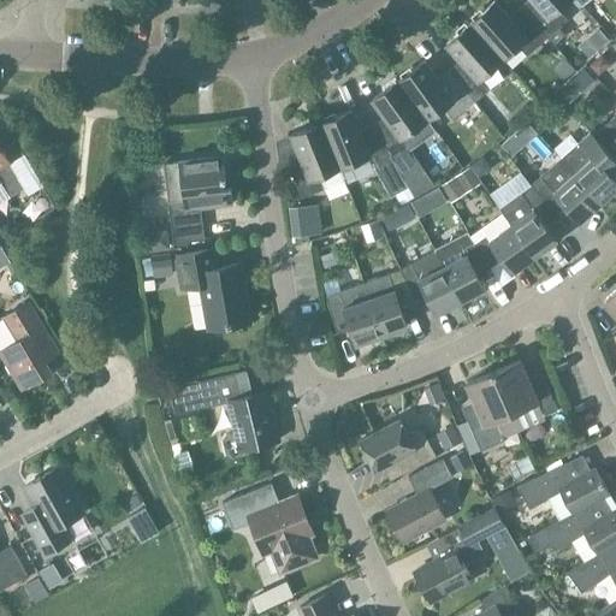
[(557,10),(567,0),(533,0),(534,1),(523,11),(548,37),(554,46),(566,35),(558,28),(567,19),(557,10)]
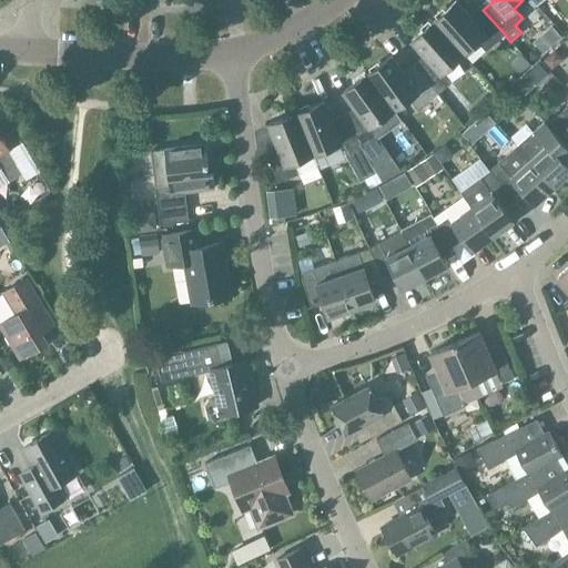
[(434,21),(463,53),(477,41),(486,51),(505,34),(483,10),(472,19),(456,1),(434,21)]
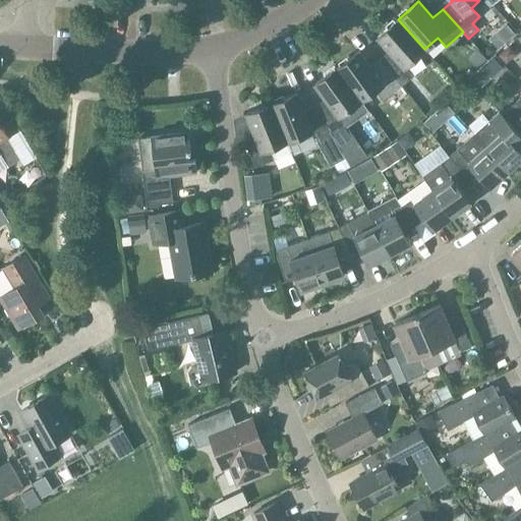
[(404,67),(424,49),(398,19),(378,37),(392,54),(383,62),(402,87),(412,76),(404,67)]
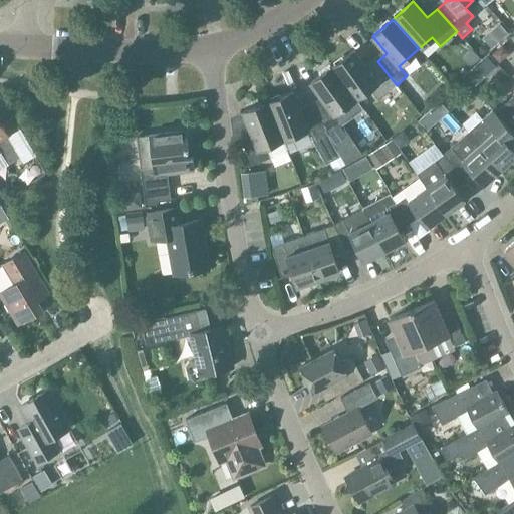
[(377,99),(397,85),(377,61),(367,68),(354,51),(332,66),(356,99),(369,89),(377,99)]
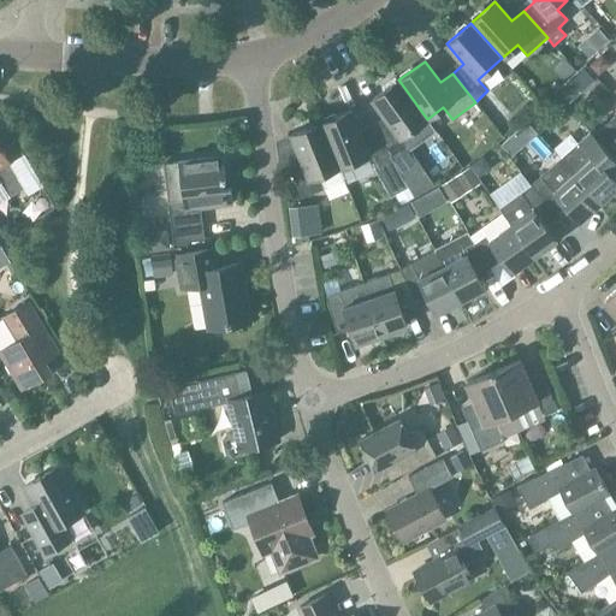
[(388,120),(375,129),(390,155),(392,161),(409,149),(408,148),(433,129),(427,119),(398,80),(372,99),(388,120)]
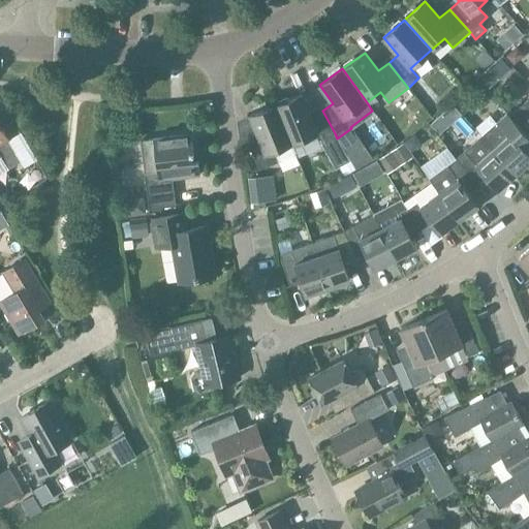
[(319,141),(335,133),(322,111),(310,116),(302,95),(276,105),(291,144),(296,153),(320,143),(319,141)]
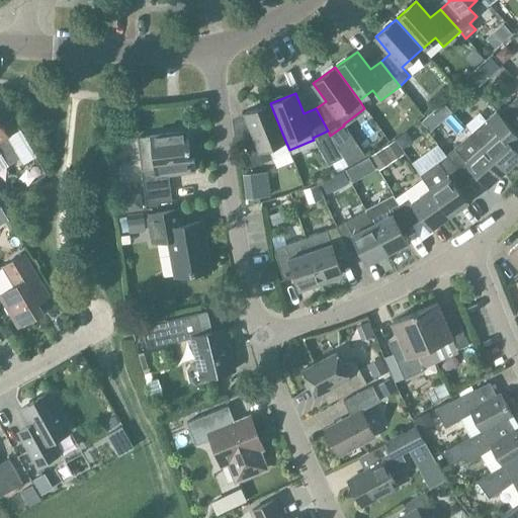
[(517,97),(500,113),(517,134),(517,97)]
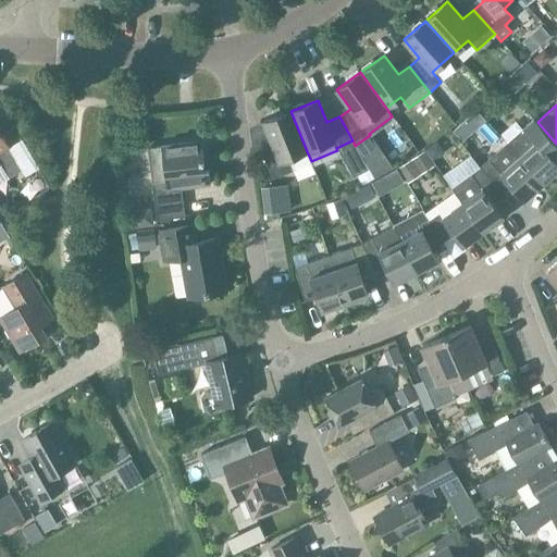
[(307,151),(291,111),(248,127),(249,153),(260,148),(273,178),(312,163),(311,161),(307,151)]
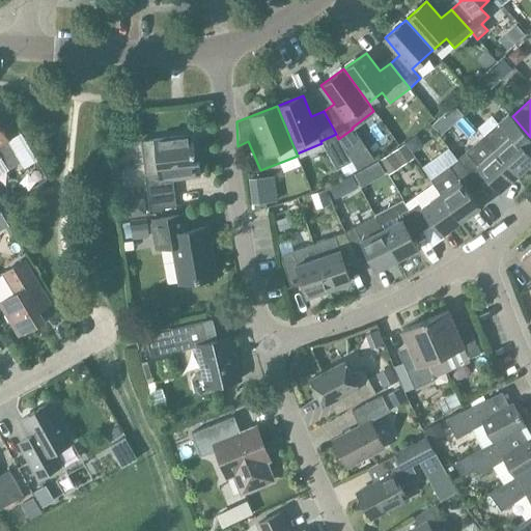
[(509,114),(483,137),(518,175),(530,163),(530,156),(526,149),(530,144),(530,137),(512,116),(509,114)]
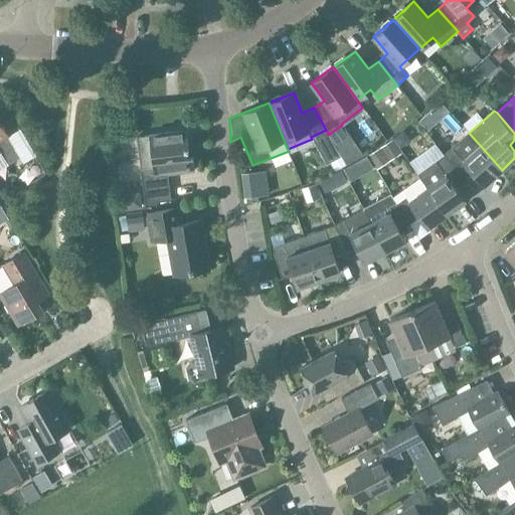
[(0,152),(1,152),(7,163),(22,154),(0,118),(0,152)]
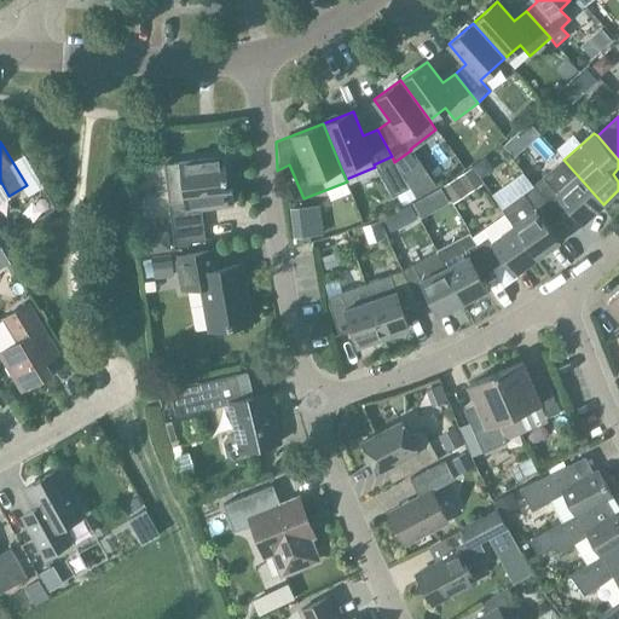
[(174,246),(206,242),(202,209),(235,204),(232,189),(225,190),(224,181),(227,181),(224,157),(165,165),(174,246)]
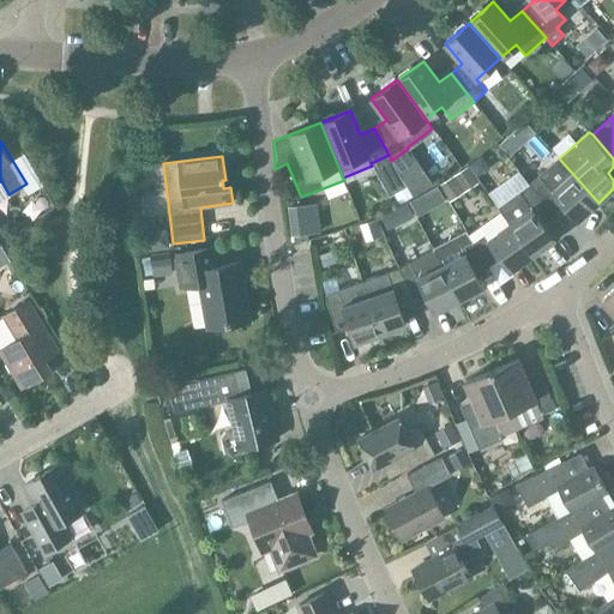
[(559,158),(529,185),(557,218),(567,209),(578,221),(599,203),(559,158)]
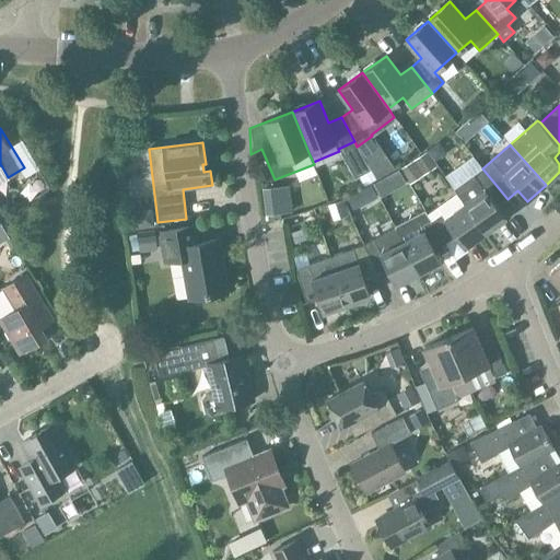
[(497,207),(508,199),(482,168),(454,189),(456,193),(465,205),(486,233),(505,219),(497,207)]
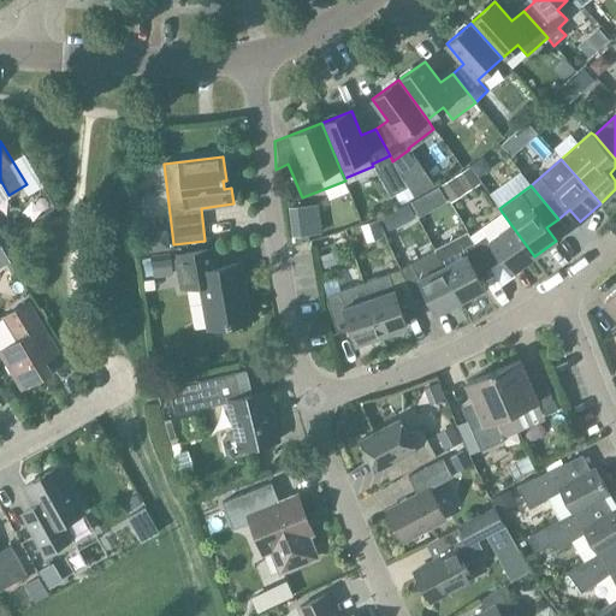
[(511,225),(502,212),(471,235),(474,242),(491,268),(503,259),(513,272),(534,256),(511,225)]
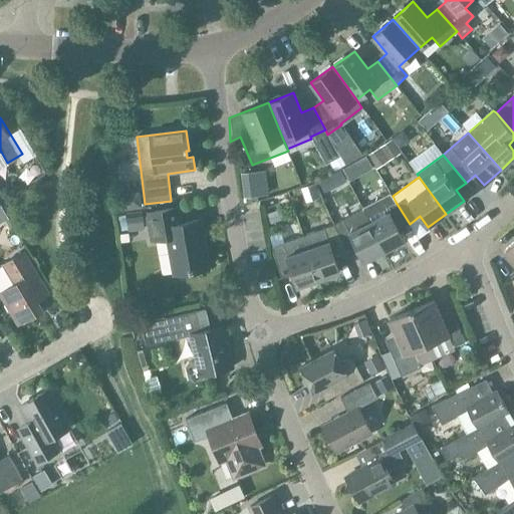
[(369,223),(384,251),(405,241),(398,229),(410,224),(396,202),(387,207),(389,212),(369,223)]
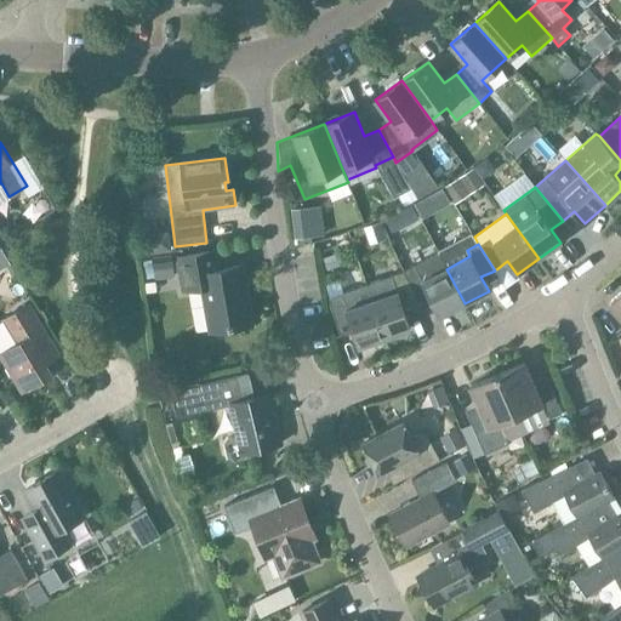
[(534,297),(554,285),(548,274),(575,258),(568,245),(519,273),(534,297)]
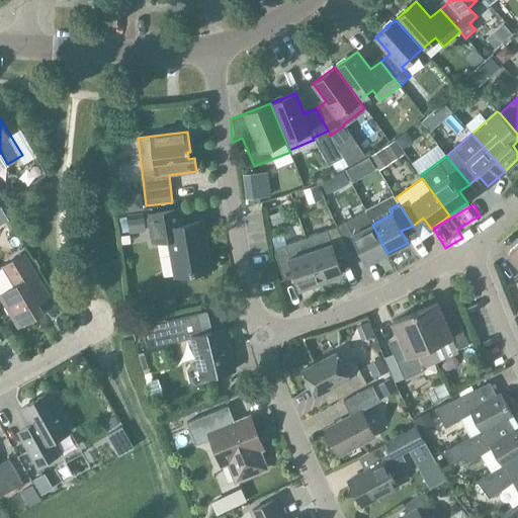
[(168,240),(175,276),(178,275),(181,278),(190,276),(192,273),(210,269),(202,222),(181,226),(178,209),(148,216),(153,242),(168,240)]
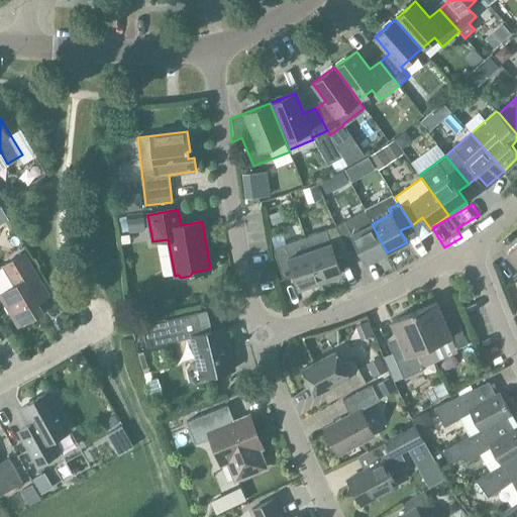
[(124,215),(126,224),(144,221),(142,212),(124,215)]
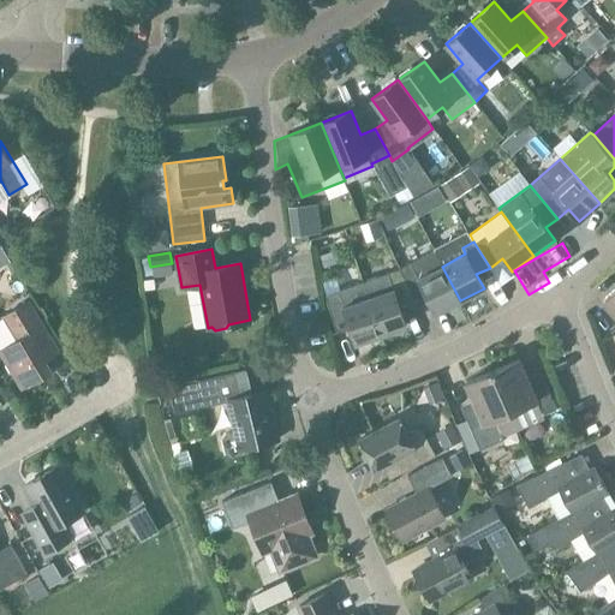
[(436,314),(460,300),(442,267),(418,279),(415,272),(404,278),(416,305),(429,299),(436,314)]
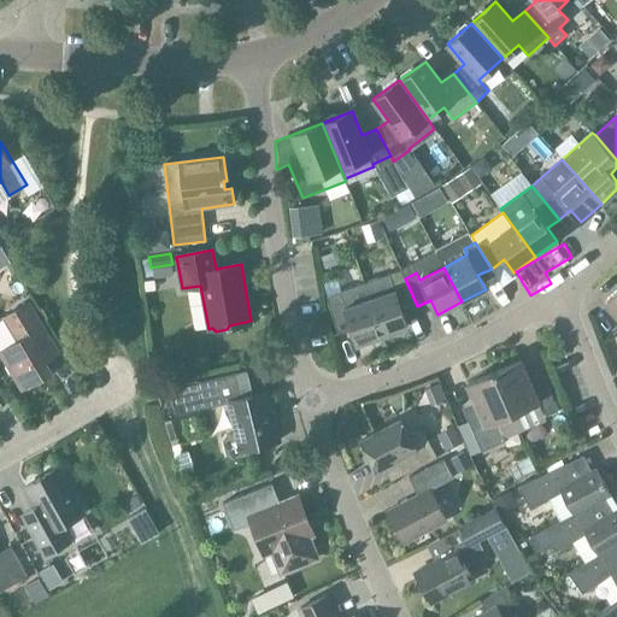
[(403,312),(417,306),(405,278),(401,270),(364,283),(382,336),(407,327),(403,312)]
